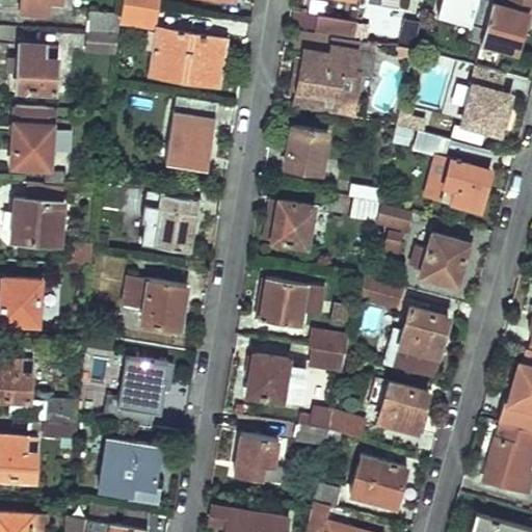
[(59,0),(21,0),(21,10),(59,14),(59,0)]
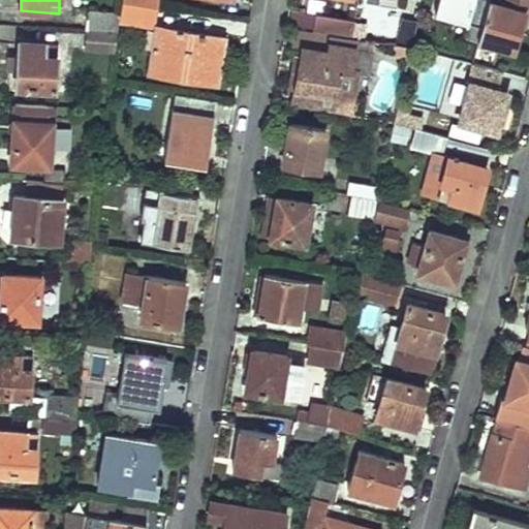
[(440,0),(436,16),(470,25),(466,37),(478,40),(489,2),(489,0),(440,0)]
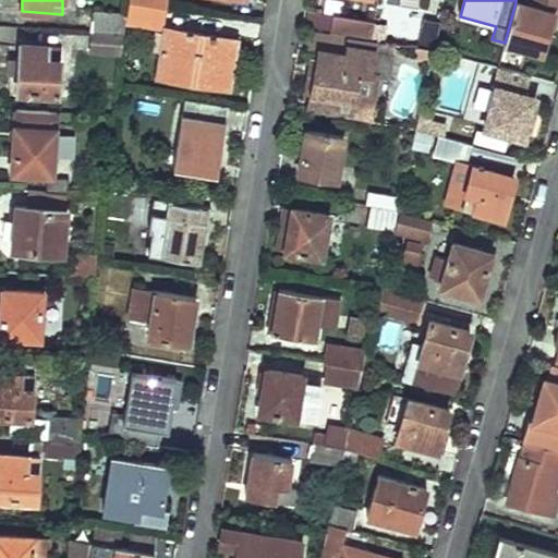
[(516,2),(505,43),(542,52),(553,14),(557,15),(557,14),(557,0),(533,0),(532,7),(516,2)]
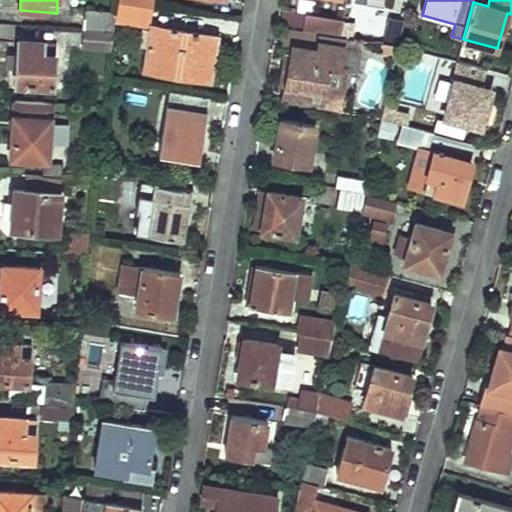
[(116,20),(145,26),(150,7),(118,1),(116,20)]
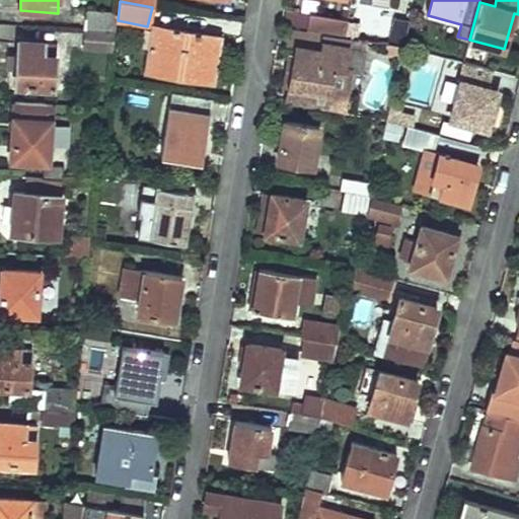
[(118,13),(86,11),(85,30),(116,32),(118,13)]
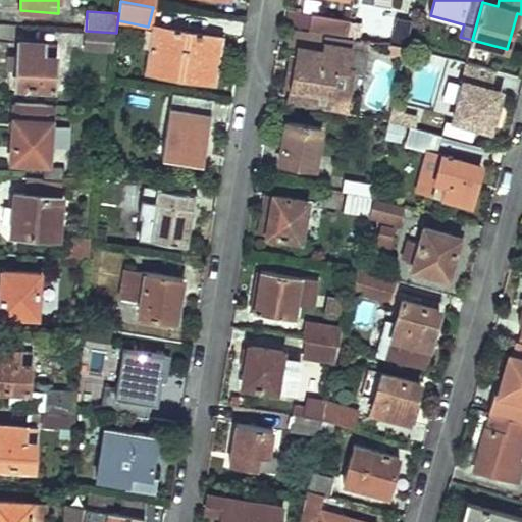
[(349,37),(350,21),(313,15),(311,31),(349,37)]
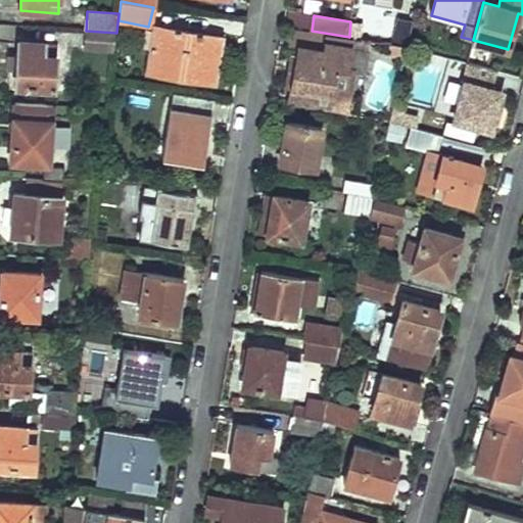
[(413,22),(398,19),(392,46),(408,48),(413,22)]
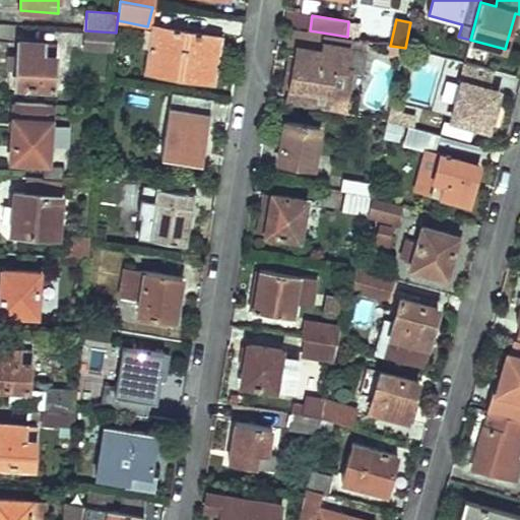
[(153,26),(145,73),(213,84),(221,38),(153,26)]
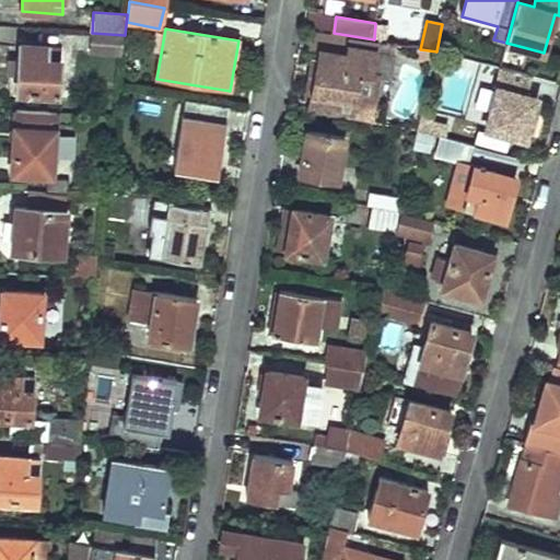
[(125,35),(92,33),(91,50),(123,53),(125,35)]
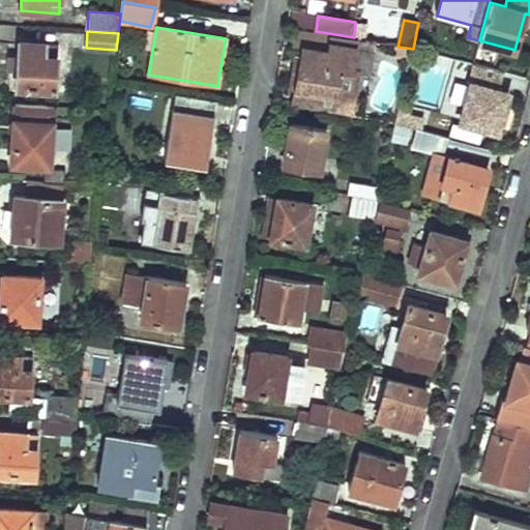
[(356,49),(332,45),(333,38),(298,31),(295,48),(303,49),(296,89),(353,99),(357,72),(352,71),(356,49)]
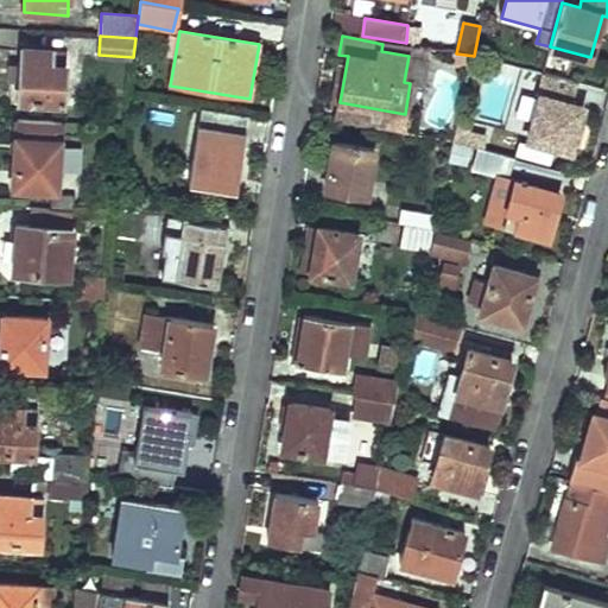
[(67,54),(23,51),(20,101),(63,103),(67,54)]
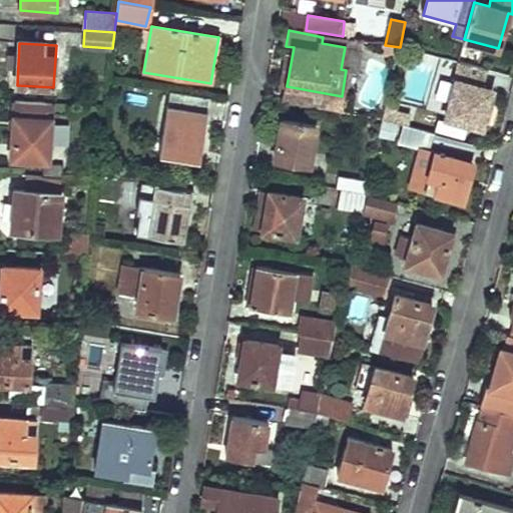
[(492,89),(457,79),(446,119),(481,129),(492,89)]
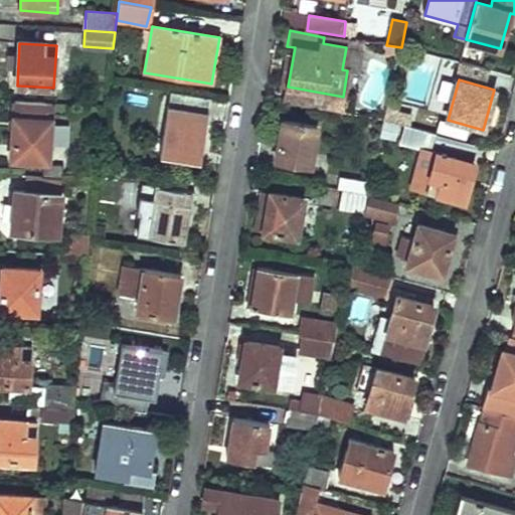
[(343,97),(288,87),(285,101),(340,112),(343,97)]
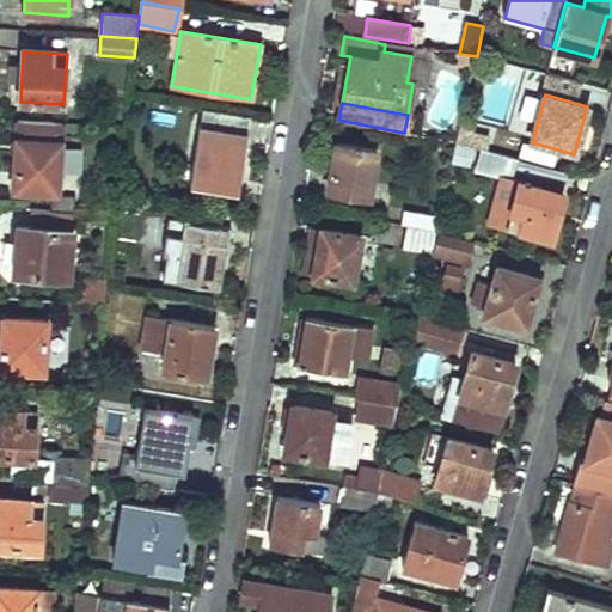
[(249,118),(203,110),(191,184),(237,191),(249,118)]
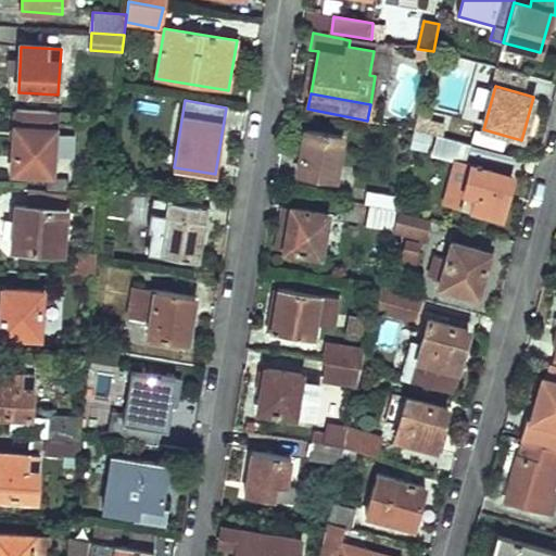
[(57,112),(16,109),(12,172),(53,175),(57,112)]
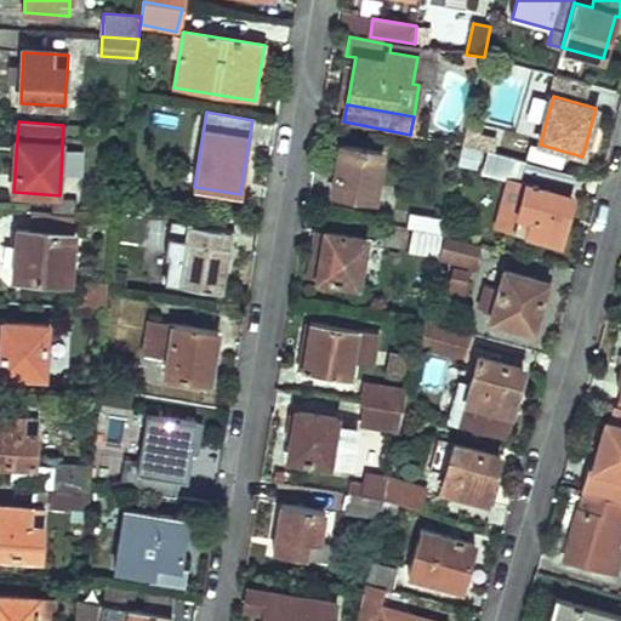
[(382,154),(341,147),(334,194),(374,201),(382,154)]
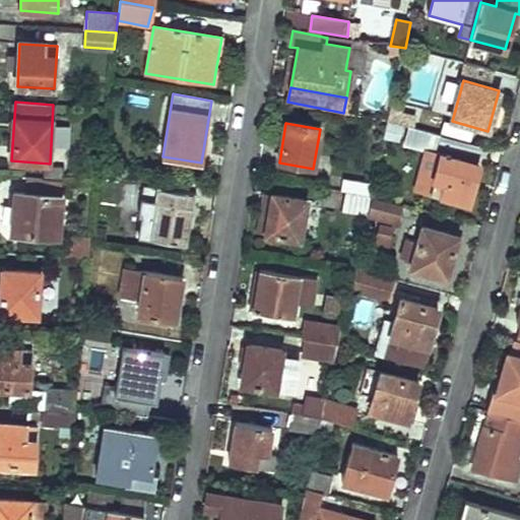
[(423,170),(417,190),(468,203),(478,166),(476,166),(481,148),(409,128),(404,145),(441,154),(440,157),(437,174),(423,170)]
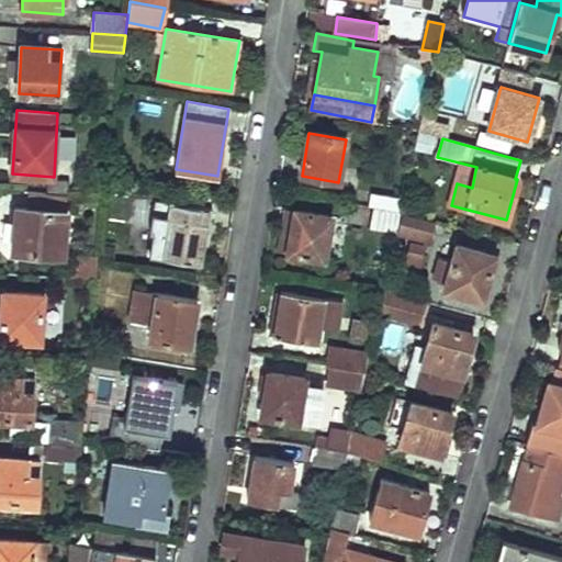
[(461,166),(457,183),(472,188),(475,170),(461,166)]
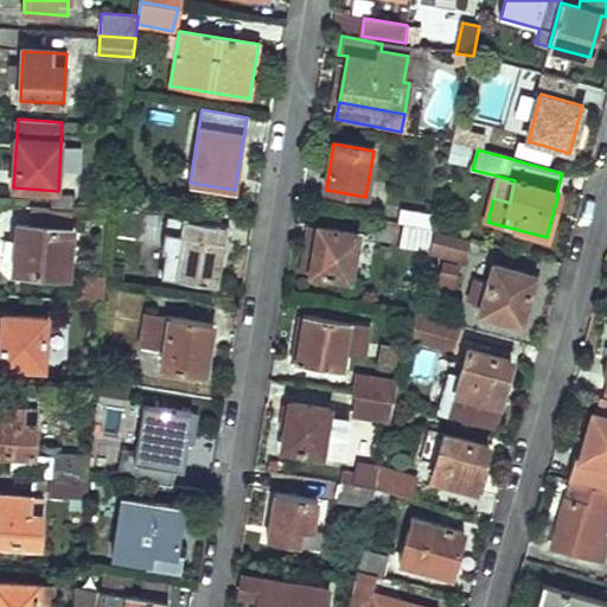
[(52,195),(51,209),(72,211),(74,197),(52,195)]
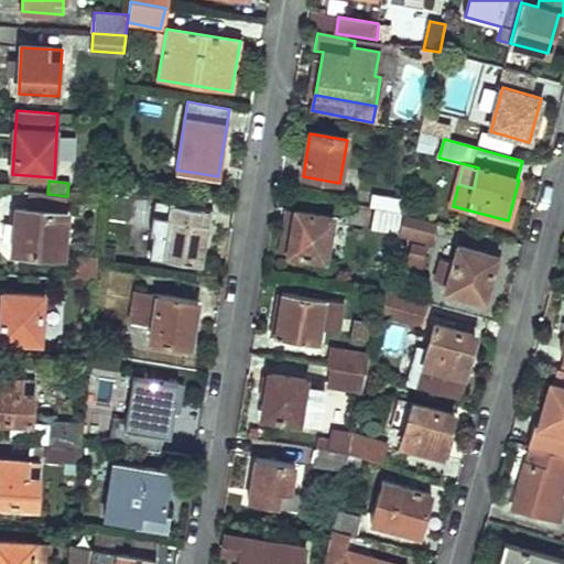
[(47,194),(17,193),(15,207),(66,212),(67,196),(47,194)]
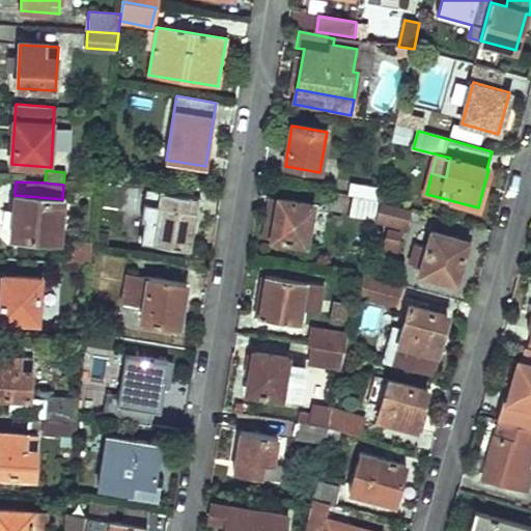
[(144,217),(140,242),(189,249),(194,213),(199,213),(201,198),(162,192),(158,218),(144,217)]
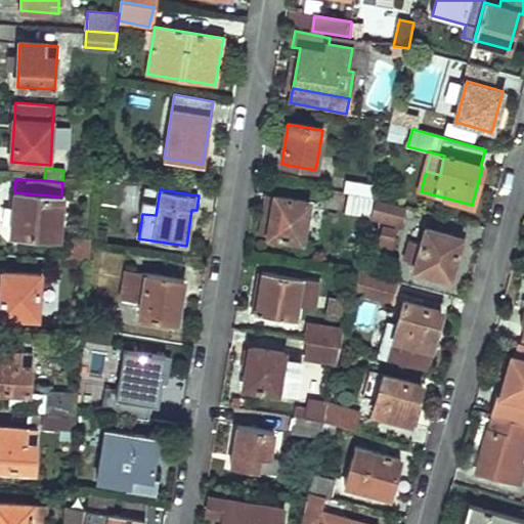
[(61,197),(14,192),(11,234),(58,238),(61,197)]
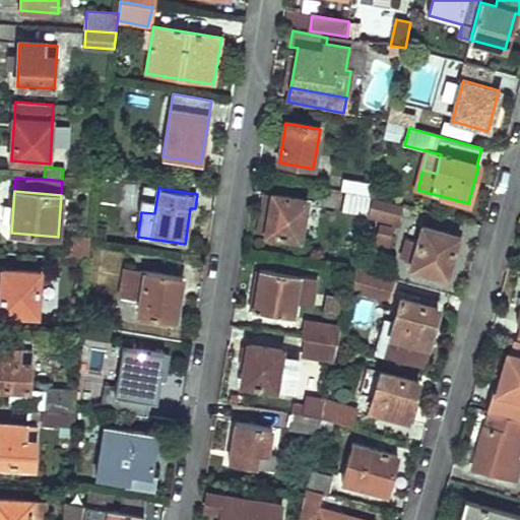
[(372,197),(345,192),(343,209),(369,213),(372,197)]
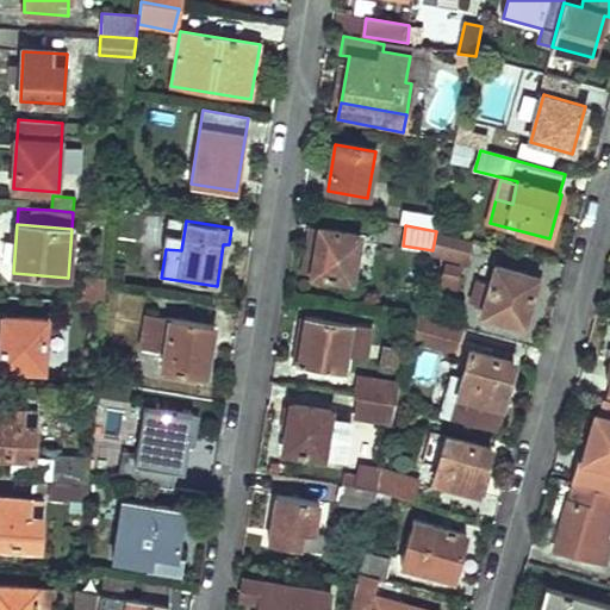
[(303,274),(312,277),(319,229),(311,228),(303,274)]
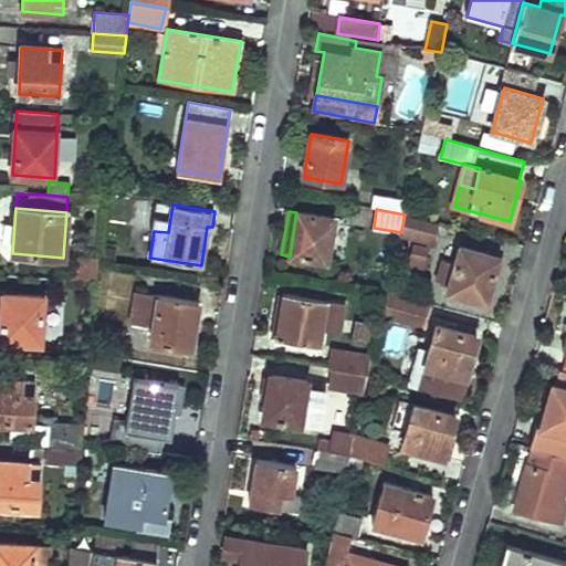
[(296,212),(290,257),(328,262),(335,219),(296,212)]
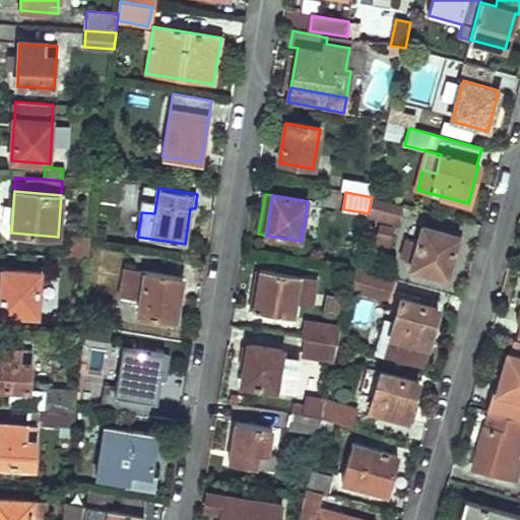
[(402,204),(372,197),(369,213),(368,215),(396,223),(402,204)]
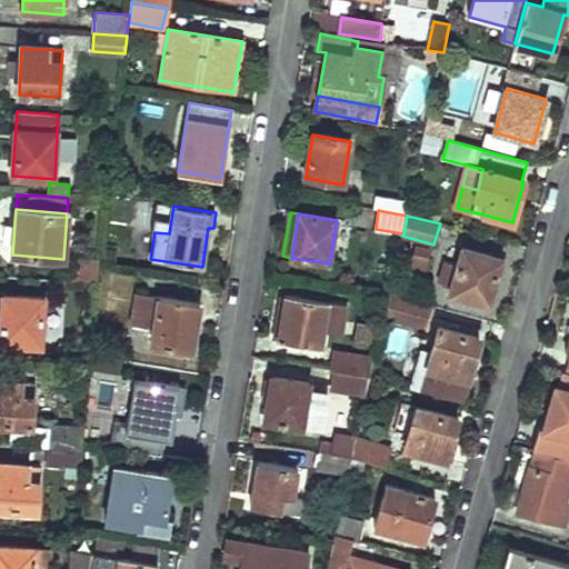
[(411,246),(406,268),(423,272),(429,249),(411,246)]
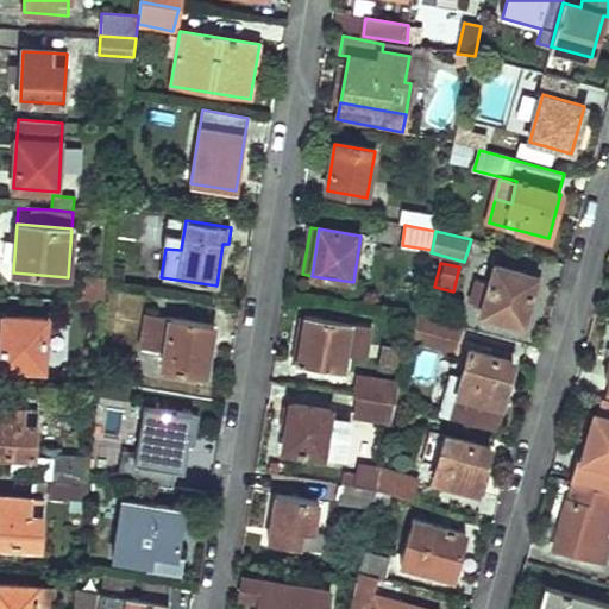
[(538,276),(495,264),(489,283),(476,280),(470,302),(483,306),(479,314),(523,326),(538,276)]
